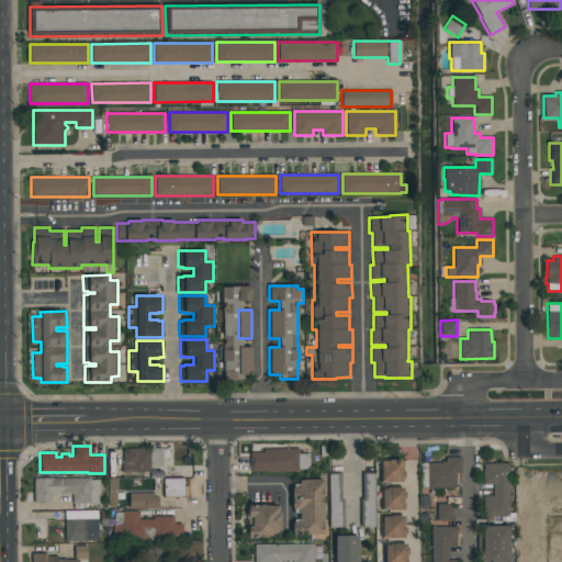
[(122,472),(122,463),(123,463),(123,462),(122,462),(122,448),(139,448),(139,447),(144,447),(144,448),(163,448),(163,467),(150,467),(150,472),(122,472)]
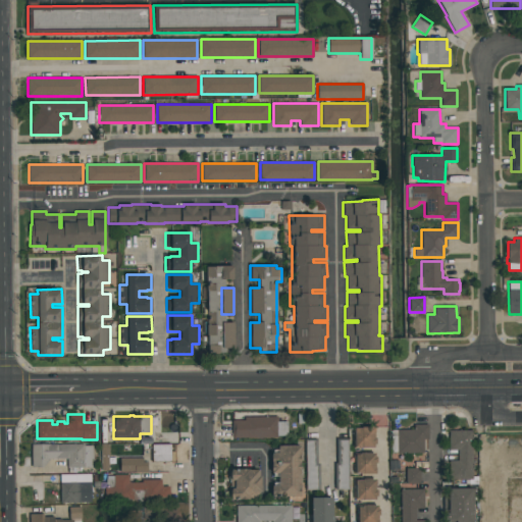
[(286,436),(278,436),(278,437),(231,437),(231,420),(244,420),(244,416),(277,416),(277,421),(286,421),(286,436)]
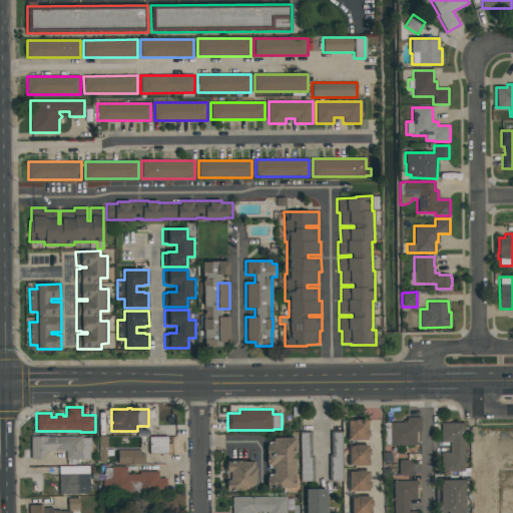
[(385,445),(385,422),(406,422),(406,417),(421,417),(421,432),(416,432),(416,446),(390,446),(390,445),(385,445)]
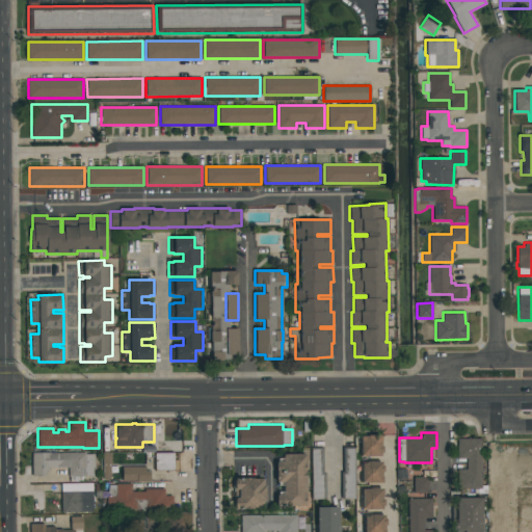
[(360,456),(360,436),(368,436),(368,435),(380,435),(380,446),(382,446),(382,453),(380,453),(380,456),(360,456)]
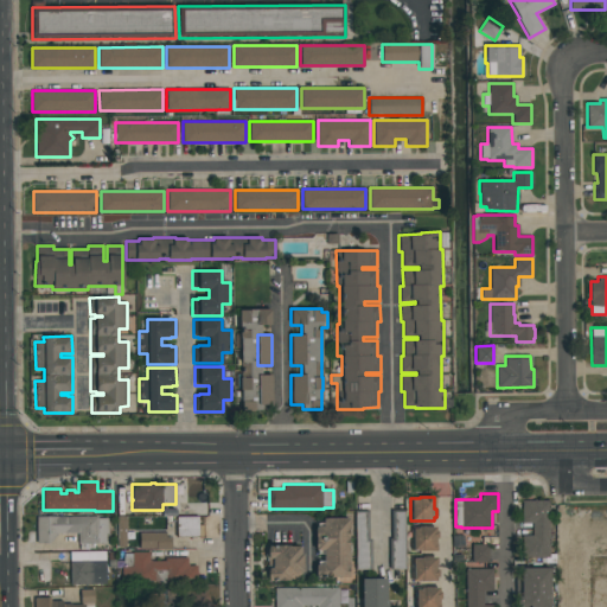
[(549,500),(549,557),(522,557),(522,535),(532,535),(532,523),(522,523),(522,500),(549,500)]
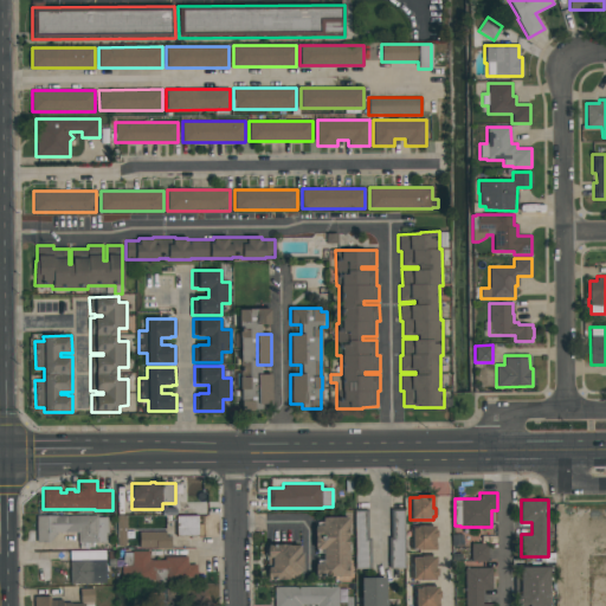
[(368,509),(368,539),(371,539),(371,569),(354,569),(354,509),(368,509)]
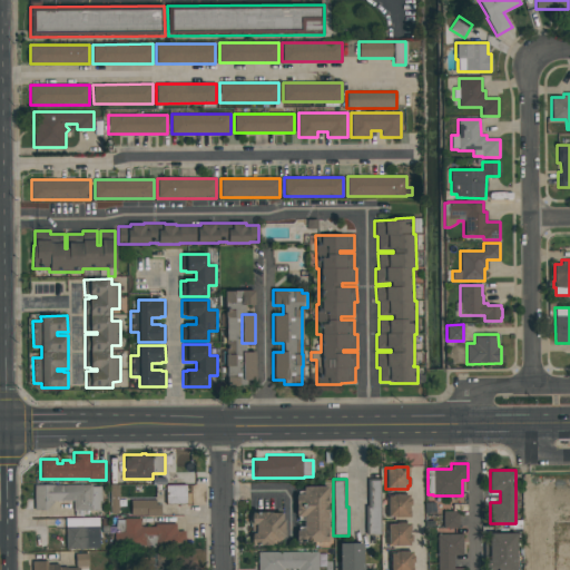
[(367,480),(367,507),(364,507),(364,536),(381,536),(381,480),(367,480)]
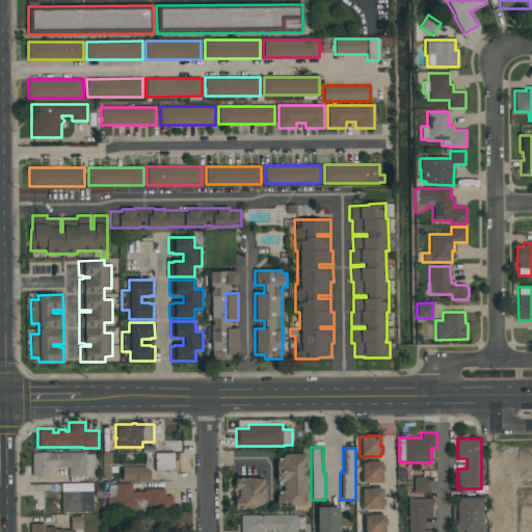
[(44,476),(32,477),(31,453),(50,452),(50,453),(85,453),(85,454),(95,454),(95,468),(92,468),(92,477),(69,477),(69,468),(50,468),(44,476)]
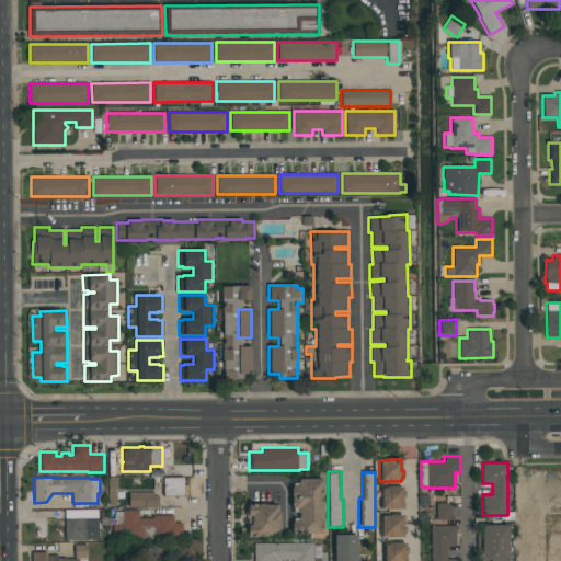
[(163,496),(163,478),(184,478),(184,485),(187,485),(187,496),(163,496)]
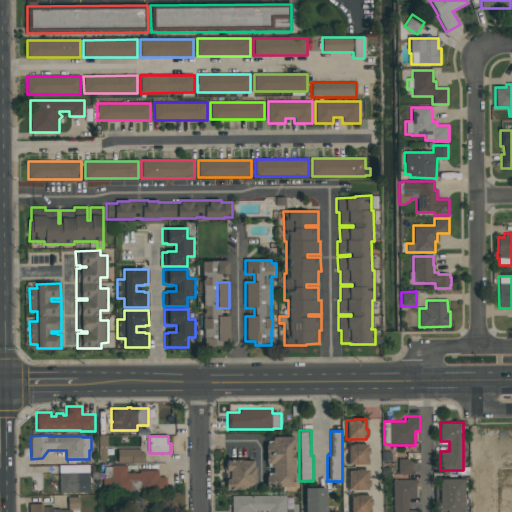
[(295,437),(295,449),(294,449),(294,488),(266,488),(266,476),(272,476),(272,464),(266,464),(266,462),(265,462),(265,456),(266,456),(266,453),(265,453),(265,446),(266,446),(266,444),(272,444),(272,437),(295,437)]
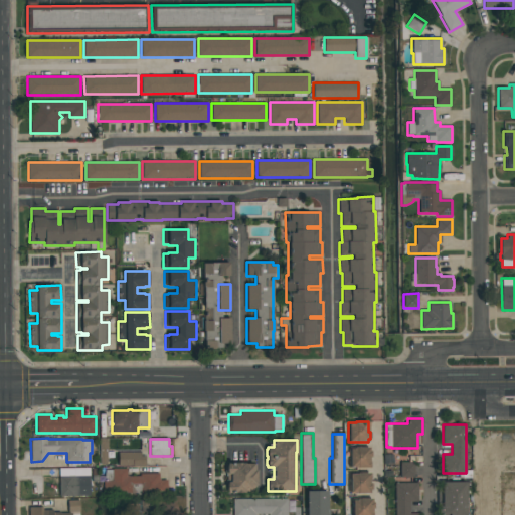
[(350,467),(350,449),(354,449),(354,447),(369,447),(369,451),(371,451),(371,457),(369,457),(369,462),(370,462),(370,467),(369,467),(369,468),(357,468),(357,467),(350,467)]
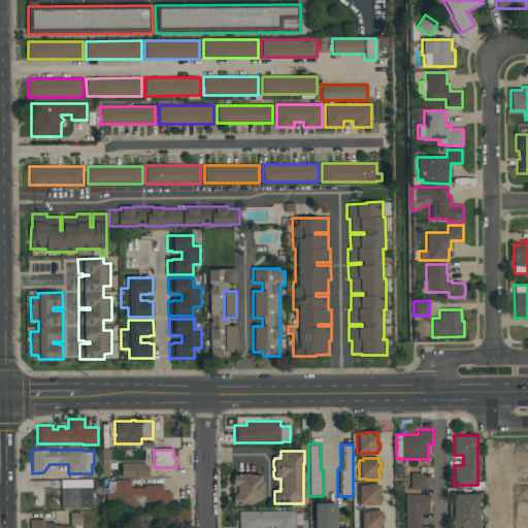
[(150,479),(135,479),(135,477),(121,477),(121,463),(144,463),(144,467),(150,467),(150,479)]
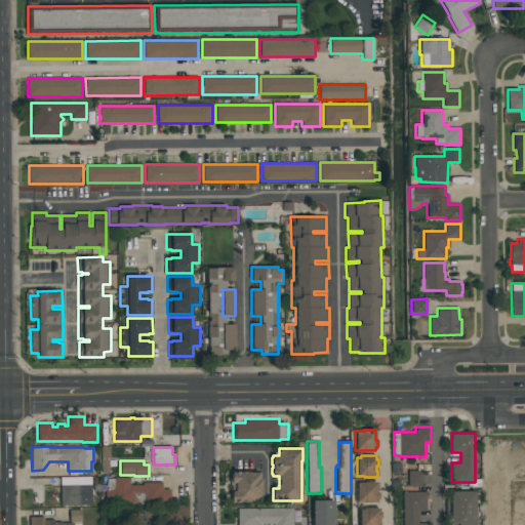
[(260,502),(232,502),(232,500),(231,500),(231,483),(229,483),(229,472),(240,472),(246,472),(250,472),(250,473),(260,473),(260,479),(261,479),(261,494),(260,494),(260,502)]
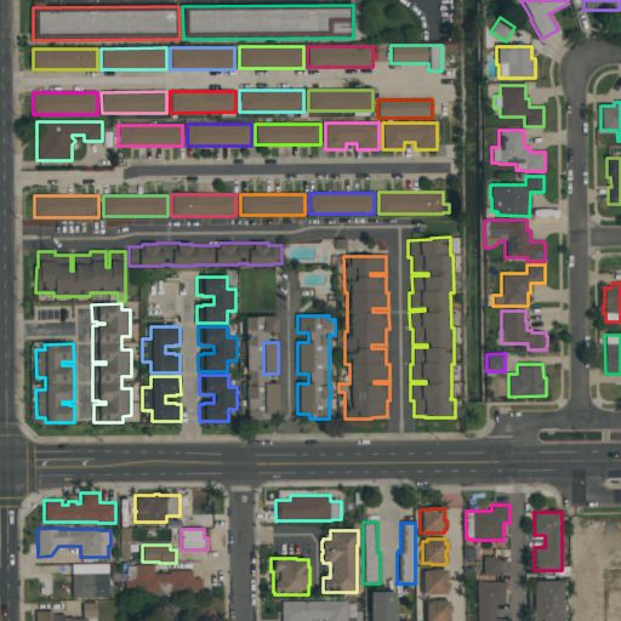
[(500,558),(500,575),(483,575),(483,558),(500,558)]
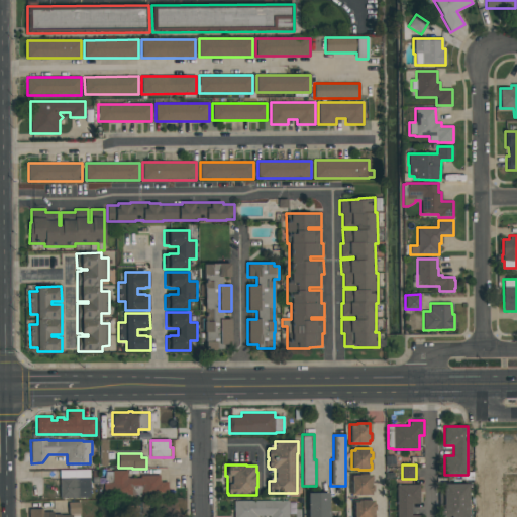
[(90,498),(60,498),(60,471),(75,471),(75,470),(90,470),(90,498)]
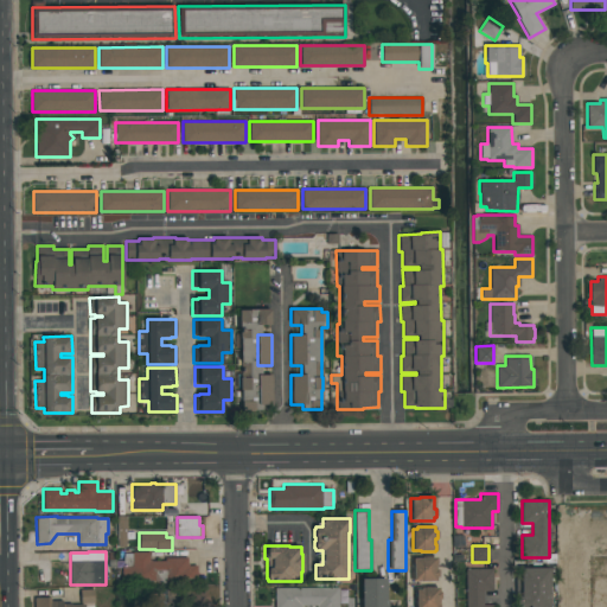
[(122,567),(125,567),(123,554),(132,554),(132,553),(149,551),(149,561),(165,561),(165,558),(187,557),(187,564),(189,563),(189,566),(197,566),(197,582),(122,583),(122,567)]
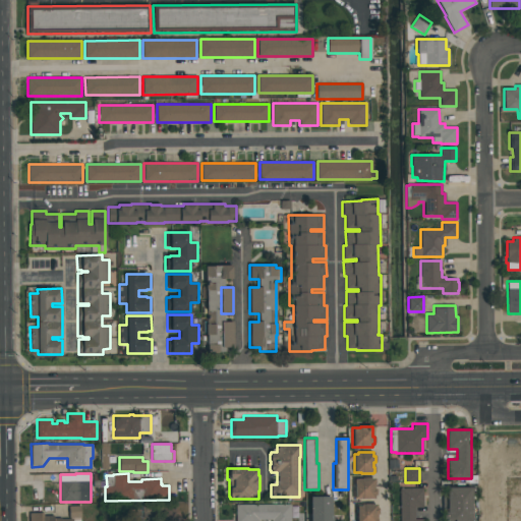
[(374,499),(354,500),(354,479),(361,479),(361,478),(374,478),(374,483),(373,483),(373,488),(375,488),(375,496),(373,496),(374,499)]
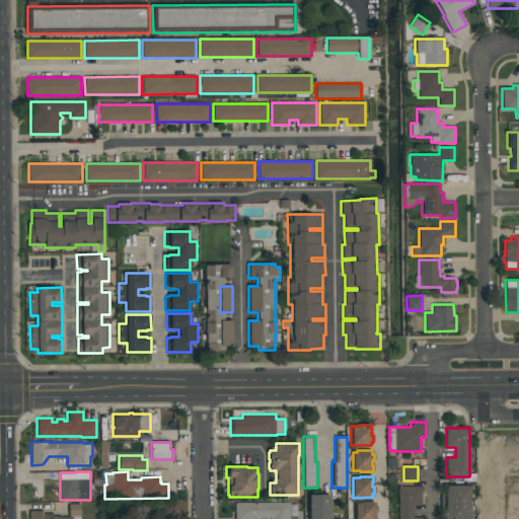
[(445,486),(470,486),(470,518),(439,518),(439,510),(445,510),(445,486)]
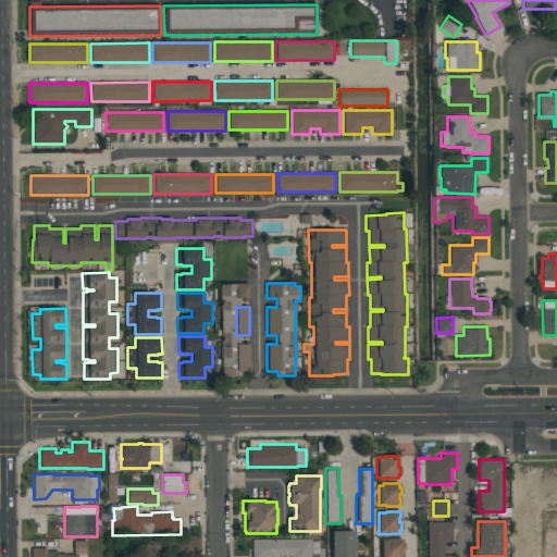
[(453,555),(453,556),(426,556),(428,522),(452,522),(452,543),(444,543),(444,555),(453,555)]
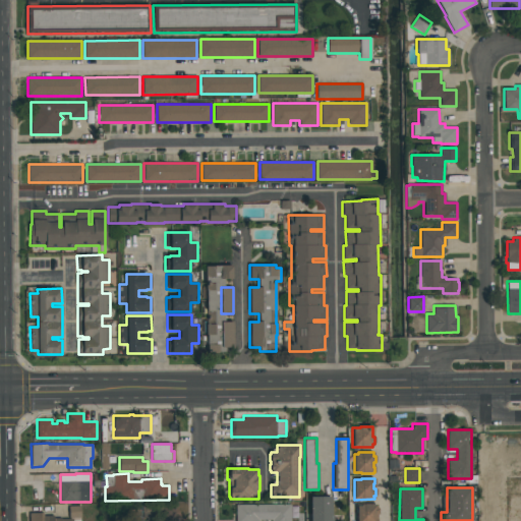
[(332,520),(309,520),(309,497),(332,497),(332,520)]
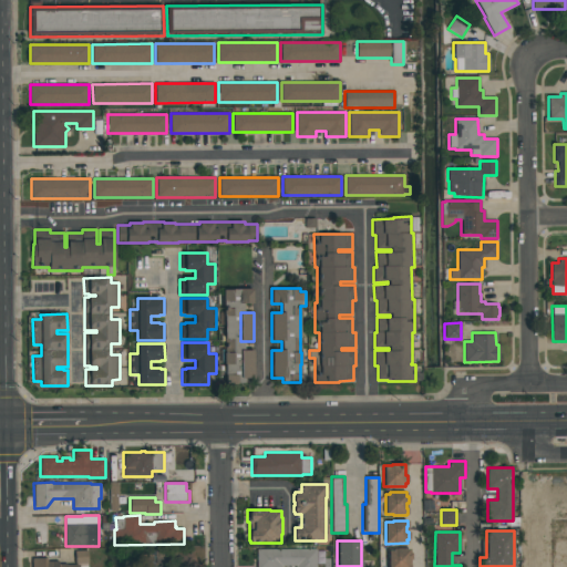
[(410,548),(410,553),(411,553),(411,560),(410,560),(410,565),(410,566),(388,566),(388,550),(393,550),(393,548),(410,548)]
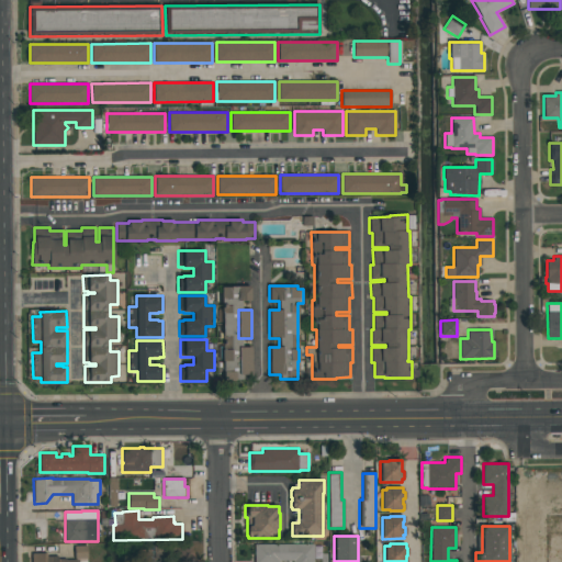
[(254,561),(254,544),(314,544),(314,561),(292,561),(279,561),(254,561)]
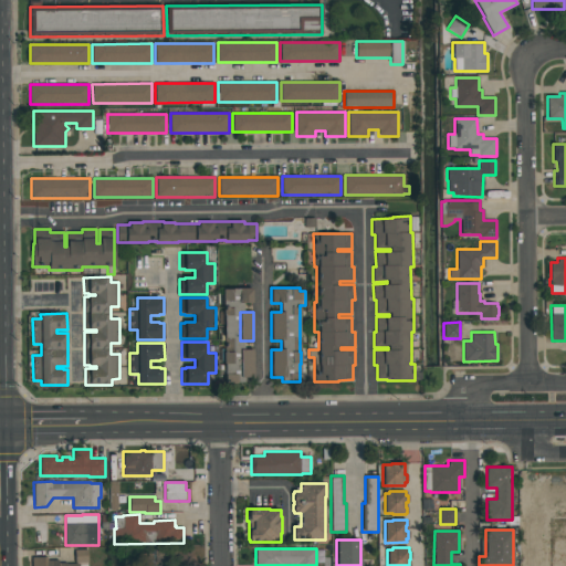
[(87,563),(75,563),(75,549),(87,549),(87,563)]
